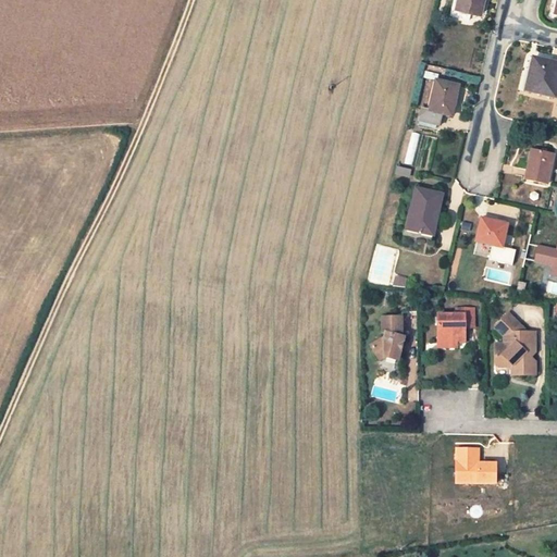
[(484,0),(454,0),(448,22),(467,26),(469,17),(480,21),(484,0)]
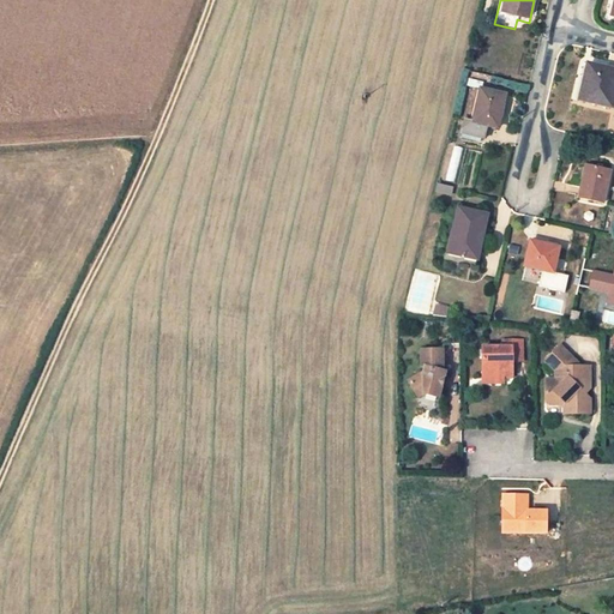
[(613,96),(613,77),(588,71),(585,80),(590,82),(584,107),(611,113),(613,96)]
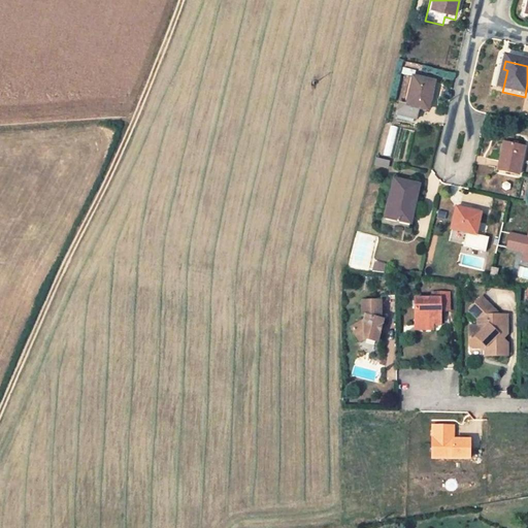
[(435,89),(413,84),(406,112),(400,111),(398,123),(418,127),(420,116),(428,117),(435,89)]
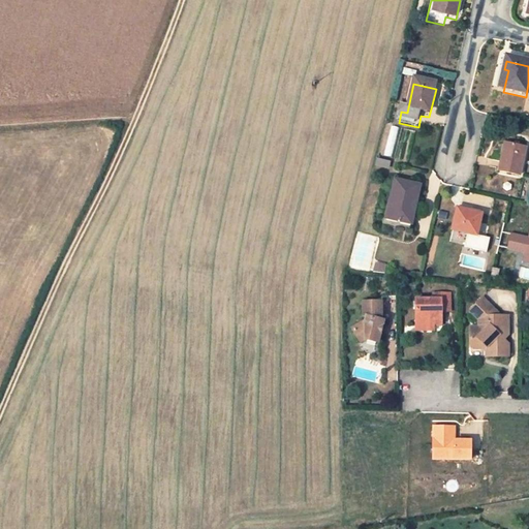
[(525,155),(503,150),(497,178),(518,182),(525,155)]
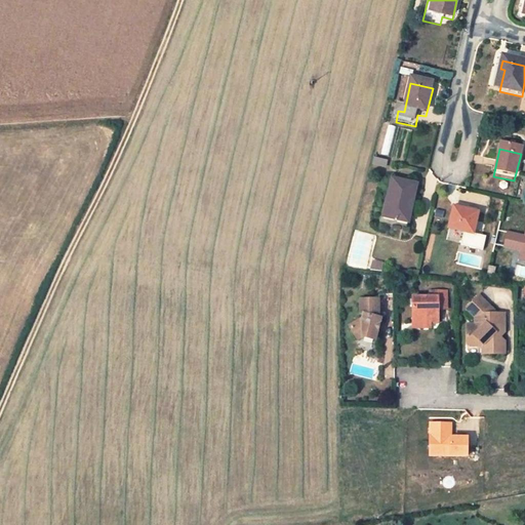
[(416,189),(394,184),(388,209),(385,208),(382,221),(407,227),(416,189)]
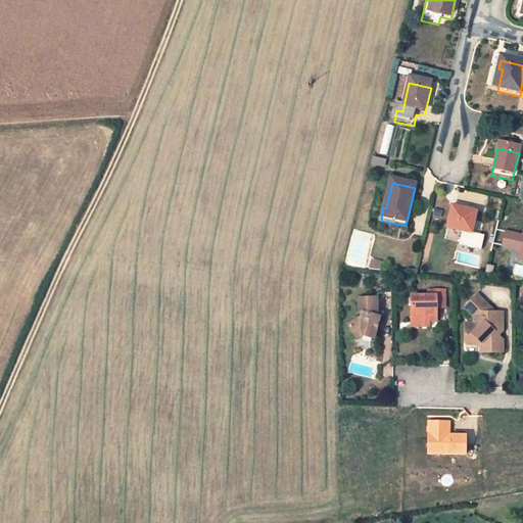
[(476,216),(450,208),(445,231),(471,237),(476,216)]
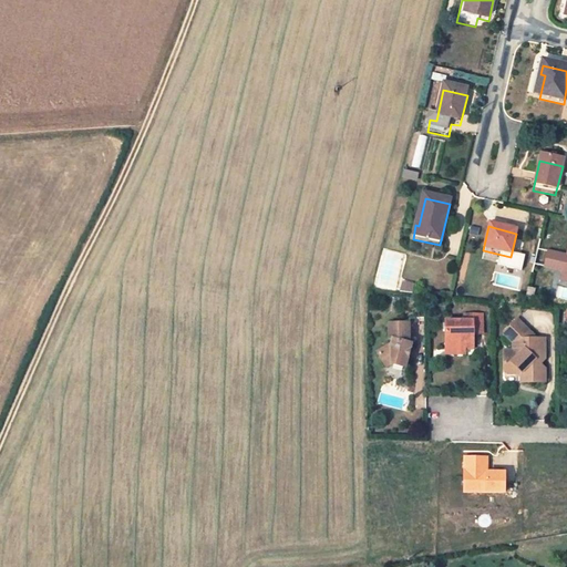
[(409,279),(397,276),(397,280),(400,281),(399,286),(409,288),(409,279)]
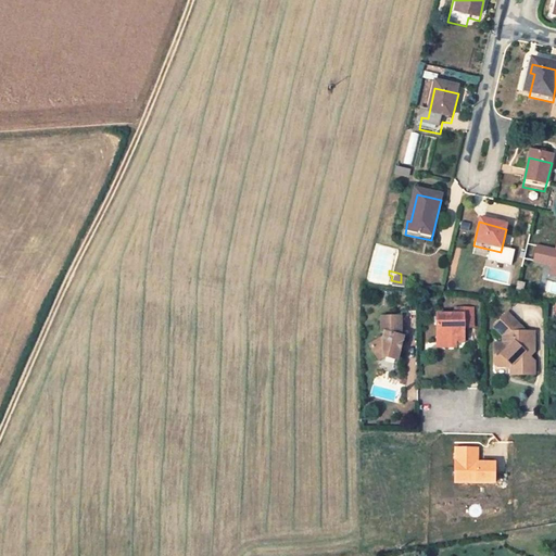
[(433,308),(432,337),(453,338),(453,335),(460,336),(462,319),(469,320),(470,303),(453,303),(453,310),(433,308)]
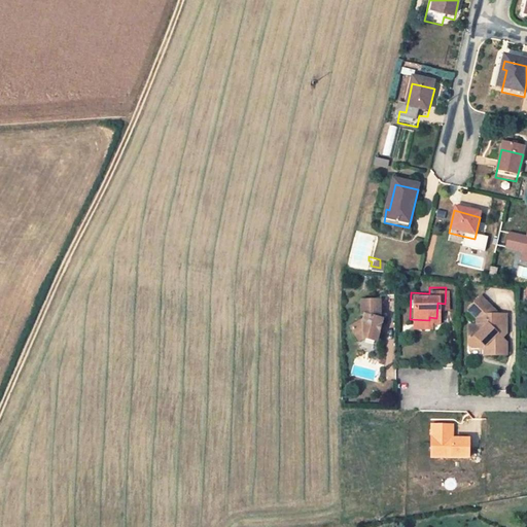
[(376,294),(358,293),(357,307),(360,311),(347,318),(354,335),(359,331),(374,336),(376,321),(376,294)]
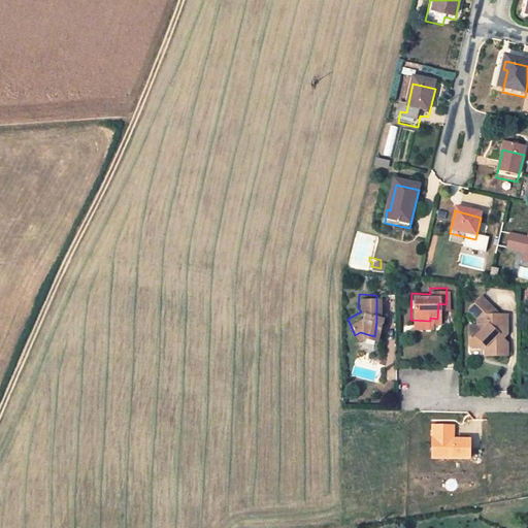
[(473,323),(466,322),(465,340),(467,343),(474,344),(479,340),(480,342),(479,353),(501,354),(503,314),(495,314),(479,294),(466,305),(474,315),(473,323)]
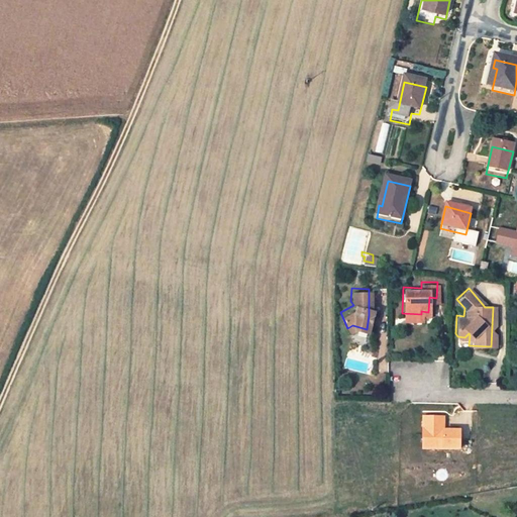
[(445,415),(423,415),(423,448),(460,448),(460,428),(445,428),(445,415)]
